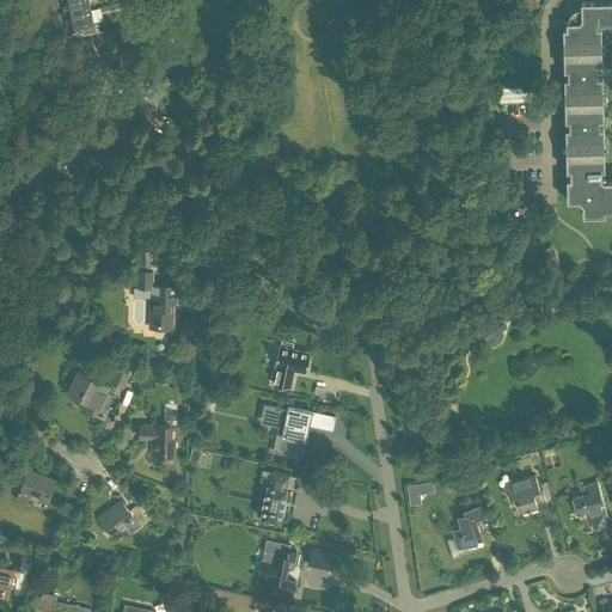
[(89,0),(63,0),(66,13),(91,8),(89,0)]
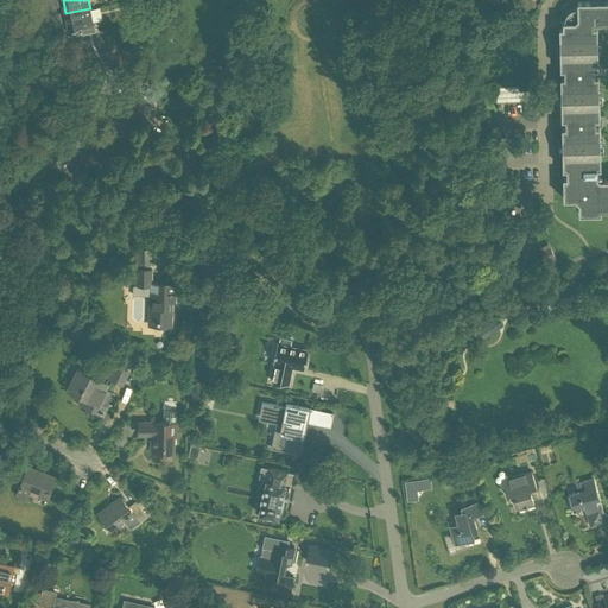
[(607,0),(578,1),(578,7),(572,8),(564,21),(561,21),(562,27),(561,27),(561,69),(564,69),(565,77),(562,77),(562,119),(565,119),(567,127),(563,127),(564,198),(570,198),(580,202),(580,213),(601,213),(601,209),(607,208),(607,178),(600,179),(597,177),(597,168),(601,168),(600,126),(596,126),(596,118),(600,118),(599,76),(595,76),(595,68),(599,68),(597,26),(594,26),(594,23),(607,21),(607,0)]
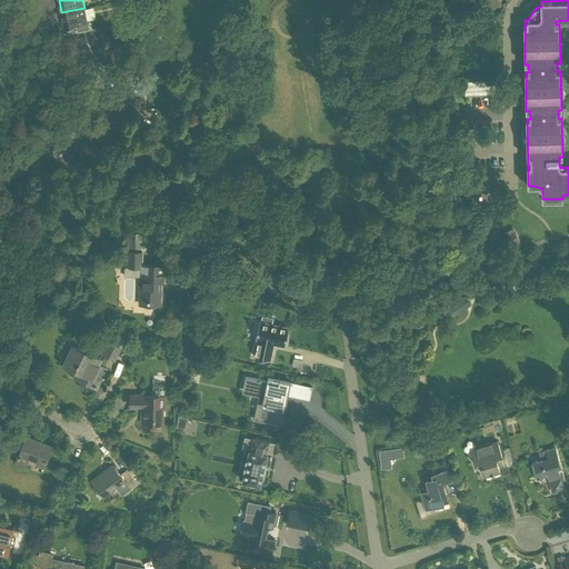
[(85,8),(61,12),(65,29),(76,27),(77,27),(76,26),(80,25),(85,23),(88,23),(85,8)]
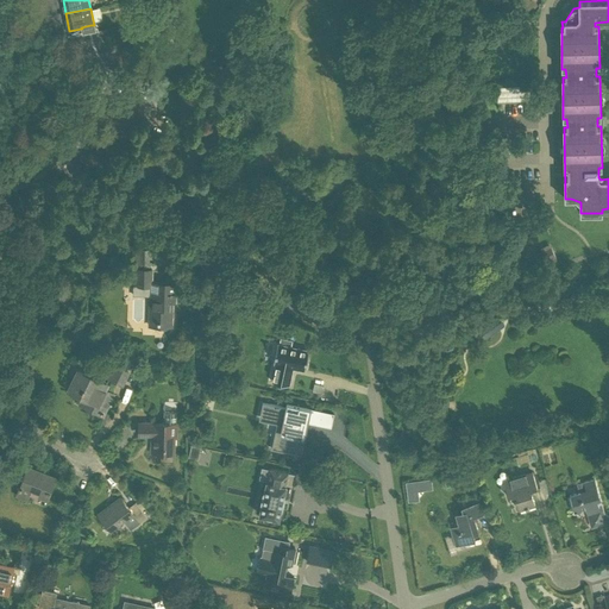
[(497,87),(498,102),(531,101),(531,86),(497,87)]
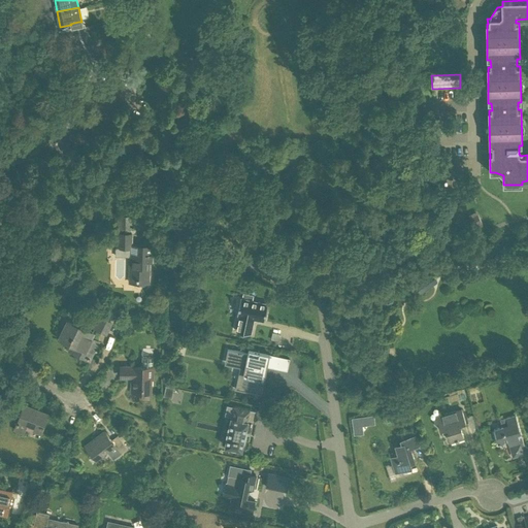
[(468,213),(477,230),(485,226),(476,209),(468,213)]
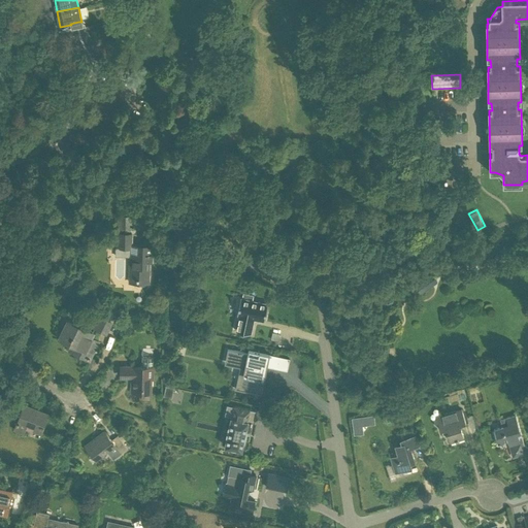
[(117,234),(116,250),(131,251),(131,244),(131,234),(117,234)]
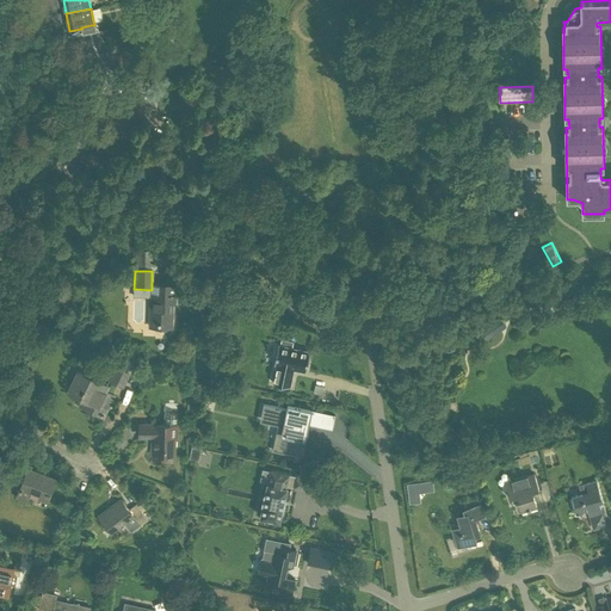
[(150,326),(173,327),(174,302),(180,302),(180,284),(161,283),(161,294),(152,292),(150,326)]
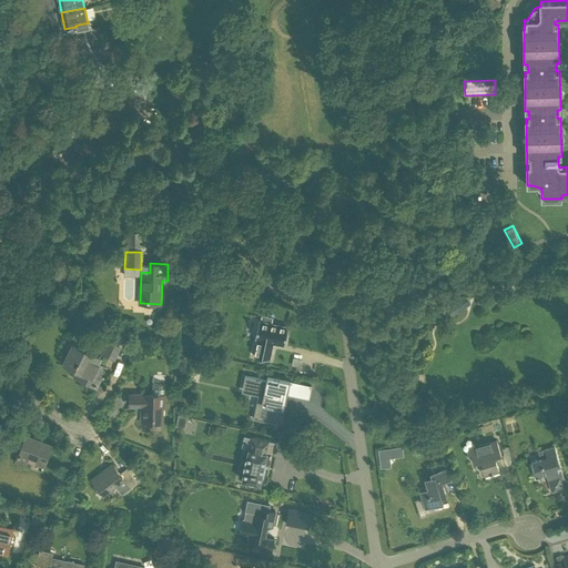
[(442,302),(452,316),(472,303),(462,288),(442,302)]
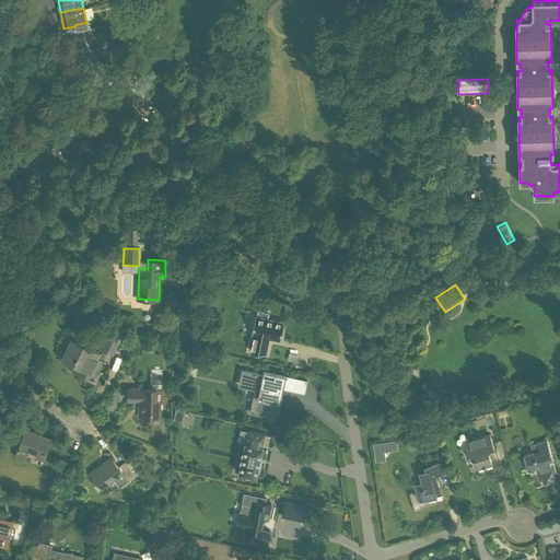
[(254,335),(251,351),(266,354),(269,339),(280,341),(284,323),(267,318),(268,314),(258,312),(257,316),(256,316),(252,335),(254,335)]
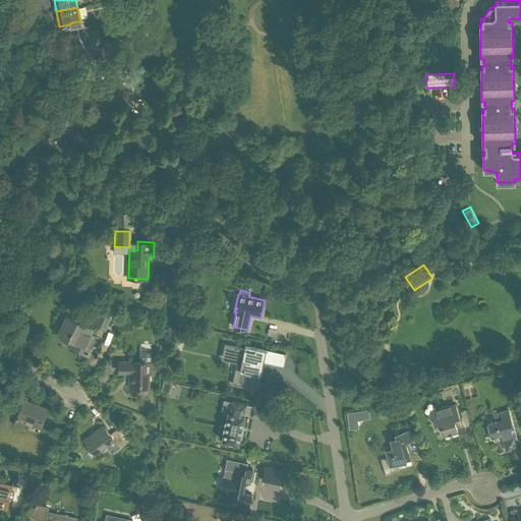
[(90,324),(106,331),(112,317),(97,309),(90,324)]
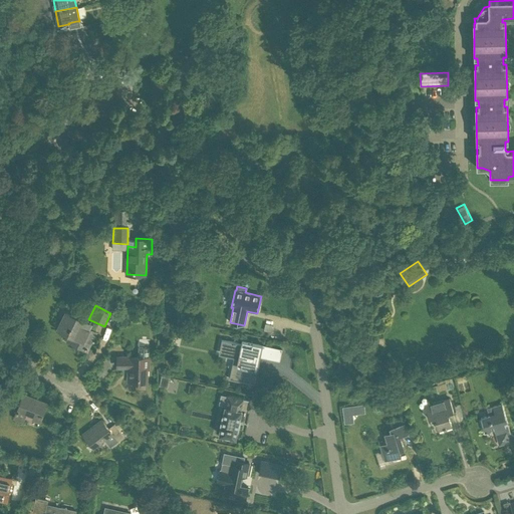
[(59,328),(72,335),(70,339),(73,340),(72,342),(77,345),(80,339),(89,343),(94,332),(87,329),(90,324),(66,313),(59,328)]
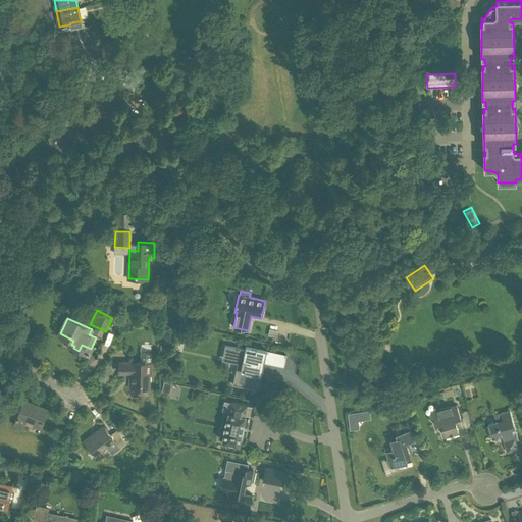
[(275,341),(277,331),(267,329),(265,338),(275,341)]
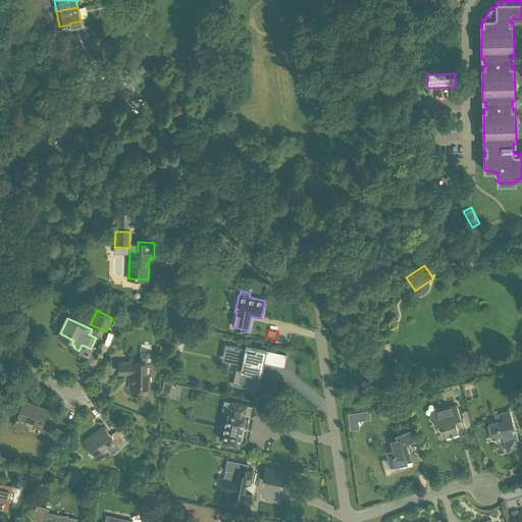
[(230,359),(243,361),(240,374),(237,374),(235,383),(233,382),(232,384),(258,390),(264,363),(261,362),(262,358),(266,358),(268,351),(267,351),(267,350),(246,346),(245,350),(233,347),(230,359)]
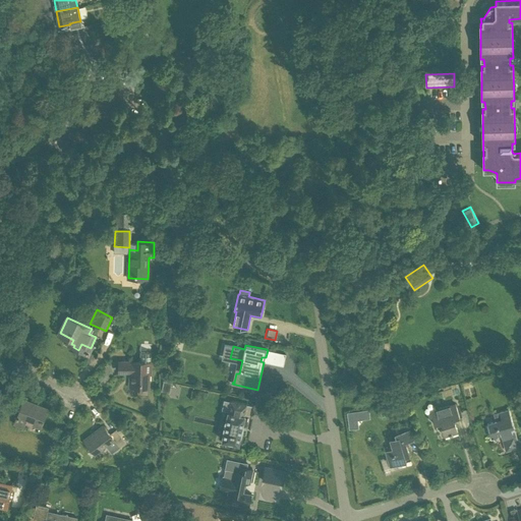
[(120,372),(131,373),(130,387),(150,387),(150,373),(152,373),(152,362),(121,362),(120,372)]
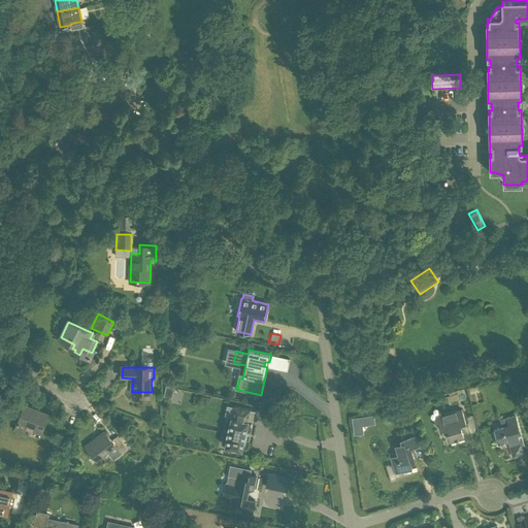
[(14,429),(24,433),(27,426),(41,432),(48,414),(25,403),(14,429)]
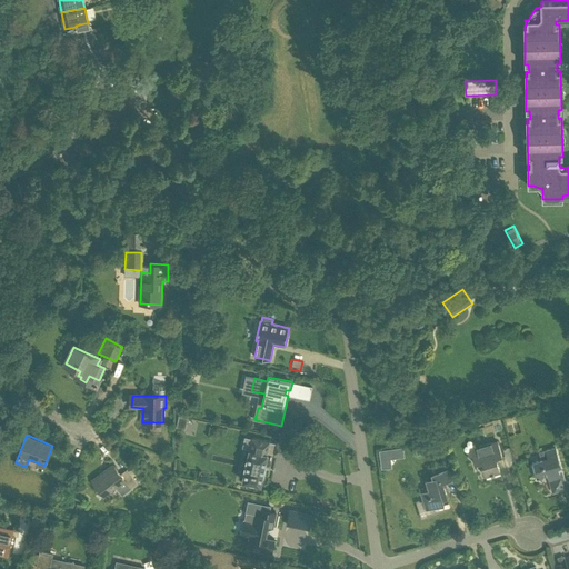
[(250,450),(249,450),(247,460),(243,471),(245,471),(242,481),(260,486),(262,476),(263,476),(266,465),(268,453),(275,455),(273,457),(292,460),(295,447),(277,442),(277,443),(252,439),(250,450)]
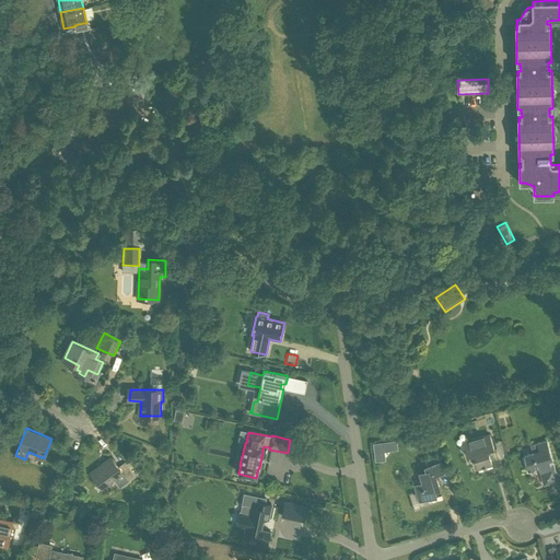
[(429,439),(433,442),(436,442),(438,439),(438,435),(433,433),(430,433),(428,435),(429,439)]
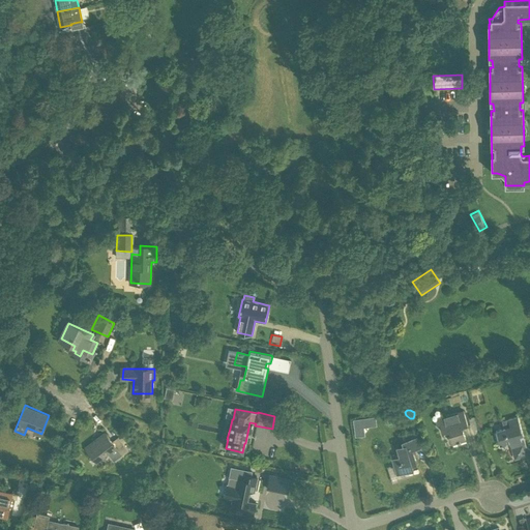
[(438,418),(442,432),(448,430),(449,434),(451,443),(466,439),(463,430),(462,430),(461,425),(468,423),(464,411),(438,418)]
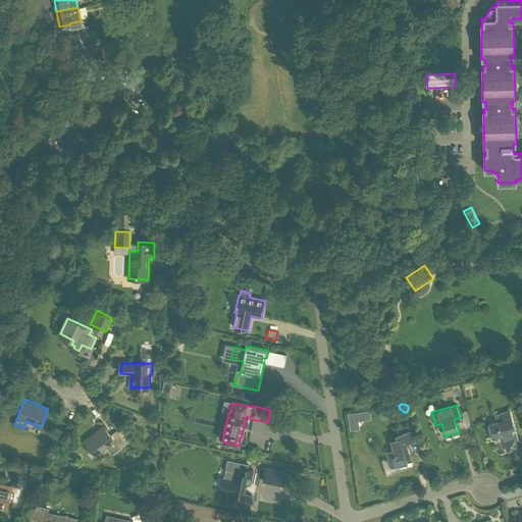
[(492,438),(499,437),(500,434),(502,434),(504,441),(509,440),(512,452),(521,448),(521,440),(518,439),(510,410),(494,415),(497,421),(496,422),(488,424),(492,438)]
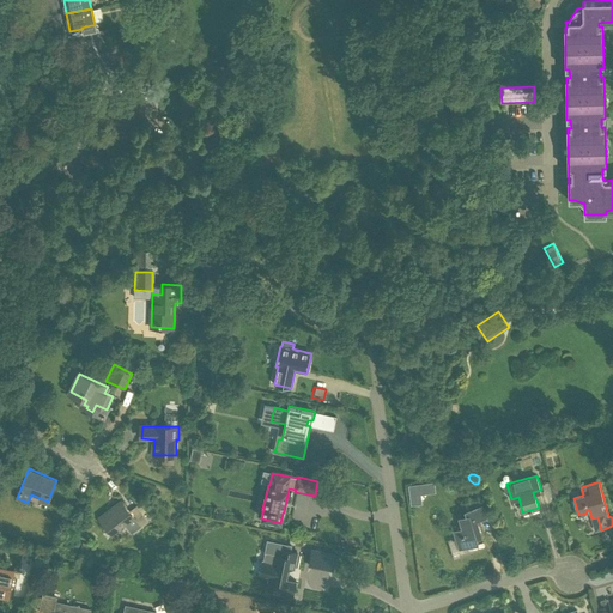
[(138,505),(129,511),(121,501),(99,517),(113,534),(134,517),(141,526),(149,520),(138,505)]
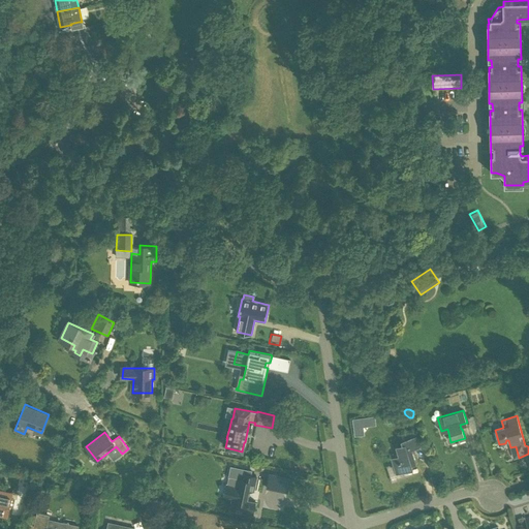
[(392,458),(396,473),(413,468),(412,464),(417,463),(413,448),(421,446),(417,435),(401,440),(403,444),(396,446),(399,456),(392,458)]
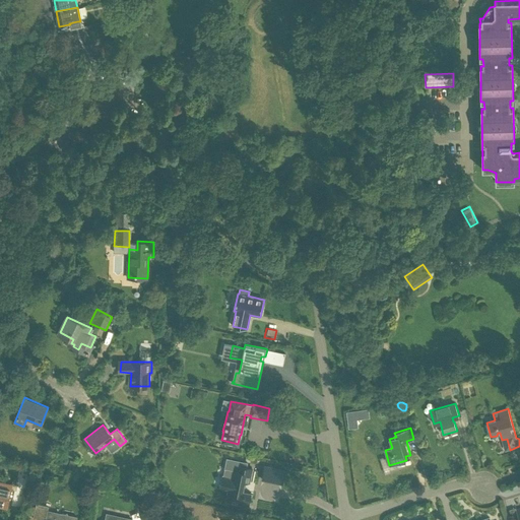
[(223,476),(220,488),(228,489),(231,490),(229,501),(226,501),(248,506),(251,493),(242,491),(244,481),(249,482),(252,468),(246,466),(247,462),(228,458),(225,468),(233,470),(232,478),(230,477),(223,476)]
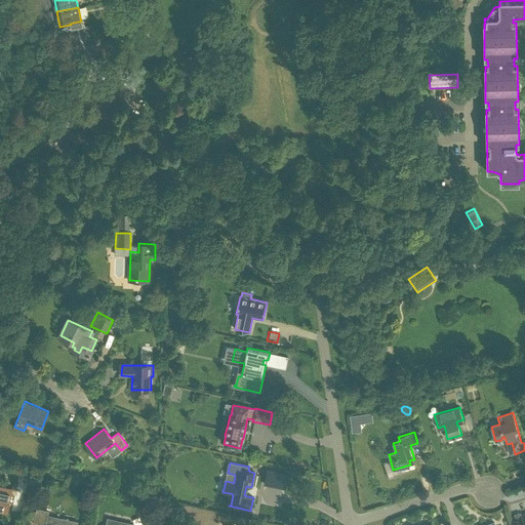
[(268,471),(265,484),(285,488),(288,475),(268,471)]
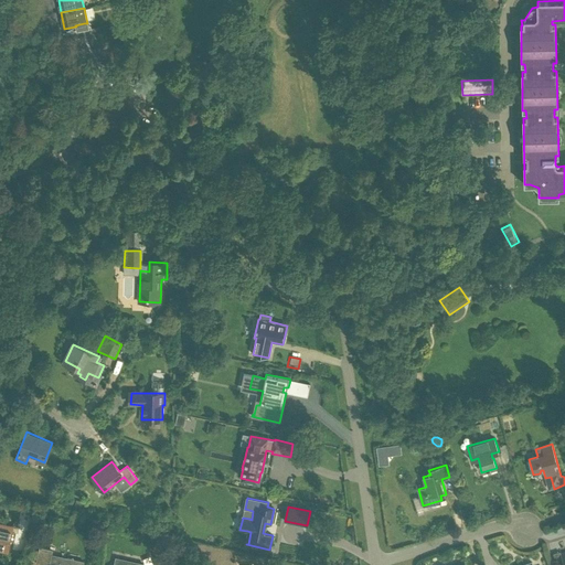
[(0,551),(8,553),(13,526),(0,523),(0,551)]
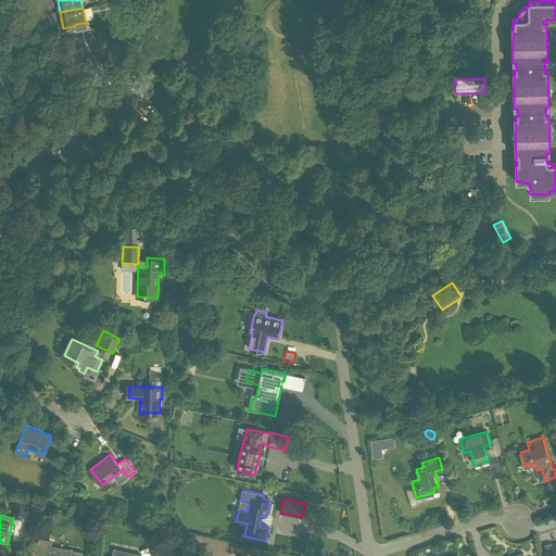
[(39,539),(36,555),(40,555),(49,555),(52,542),(39,539)]
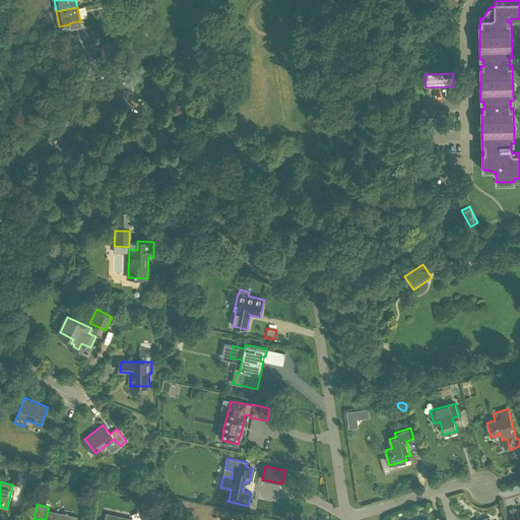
[(509,510),(512,518),(518,516),(515,508),(509,510)]
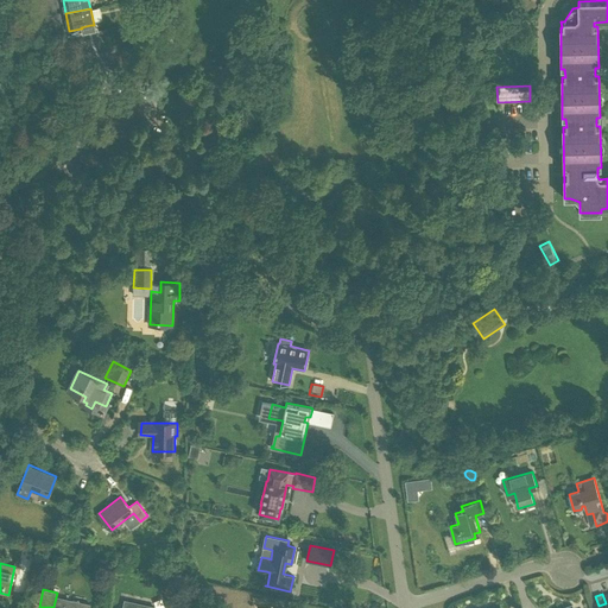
[(124,607),(178,607),(179,600),(168,596),(165,607),(153,607),(125,602),(124,607)]
